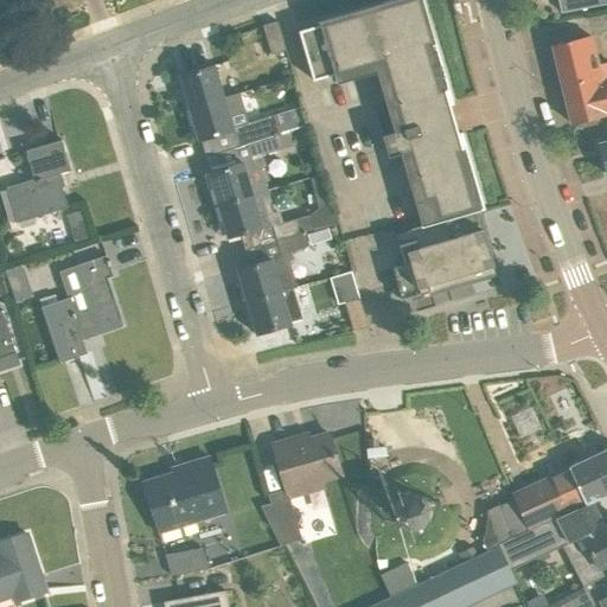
[(454,103),(454,102),(449,88),(439,91),(426,44),(436,40),(423,0),(391,0),(369,7),(371,18),(327,31),(326,24),(300,31),(314,81),(384,61),(404,129),(383,135),(389,158),(410,151),(420,183),(426,202),(436,198),(442,221),(478,210),(478,211),(485,209),(474,171),(464,173),(457,151),(467,147),(462,132),(461,132),(461,134),(454,136),(445,106),(445,104),(452,102),(453,104),(454,103)]
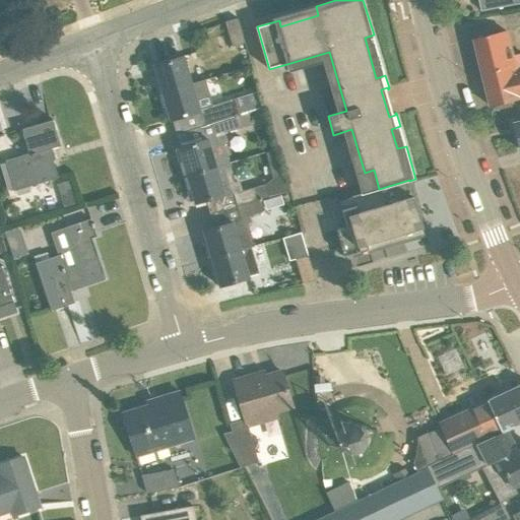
[(246,43),(244,38),(238,18),(225,22),(233,47),(246,43)]
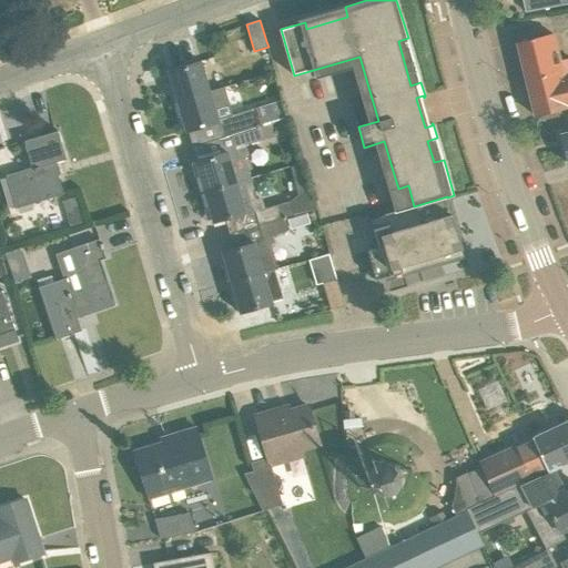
[(567,58),(561,60),(555,33),(518,42),(536,117),(567,108),(567,58)]
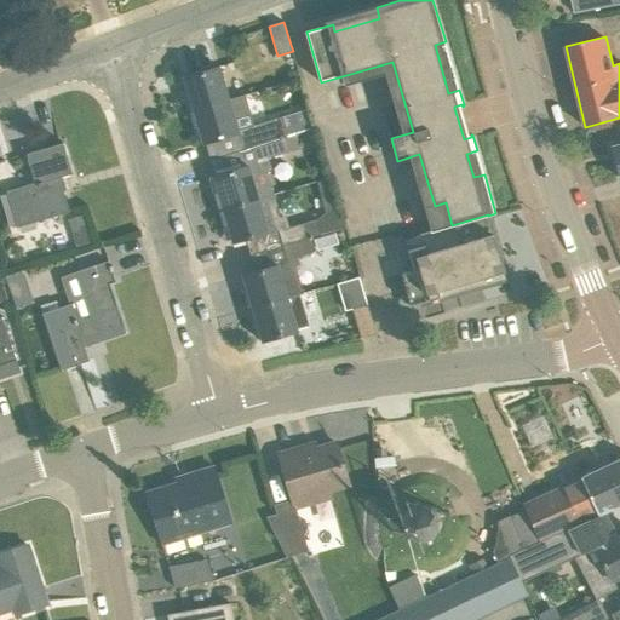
[(229,99),(227,90),(219,67),(184,78),(194,110),(229,99)]
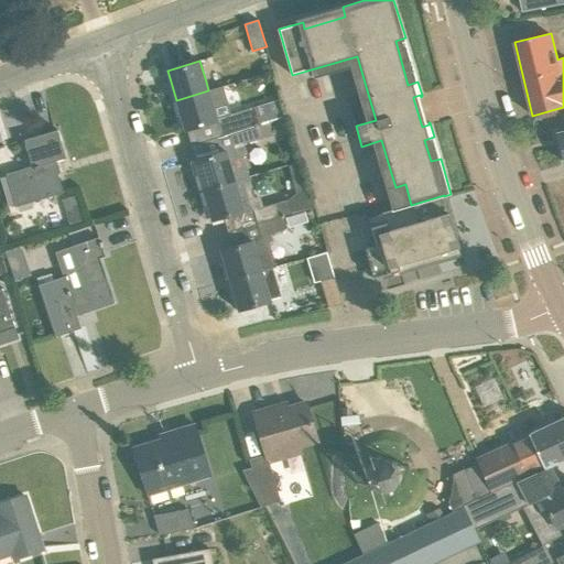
[(185,130),(217,121),(217,118),(214,108),(228,104),(224,86),(208,90),(176,100),(185,130)]
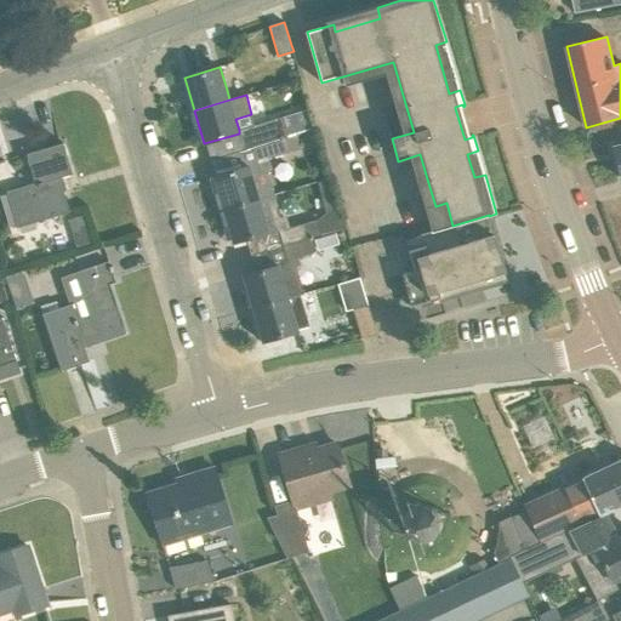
[(283,118),(239,130),(239,134),(244,149),(254,147),(289,137),(283,118)]
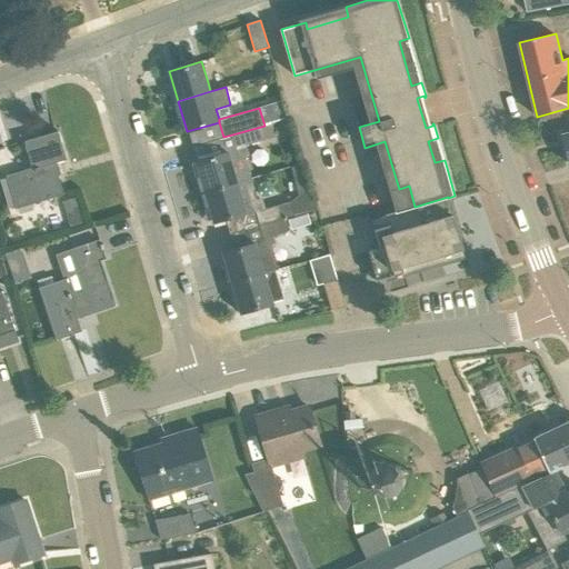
[(265,126),(232,135),(237,148),(247,145),(276,137),(271,123),(265,126)]
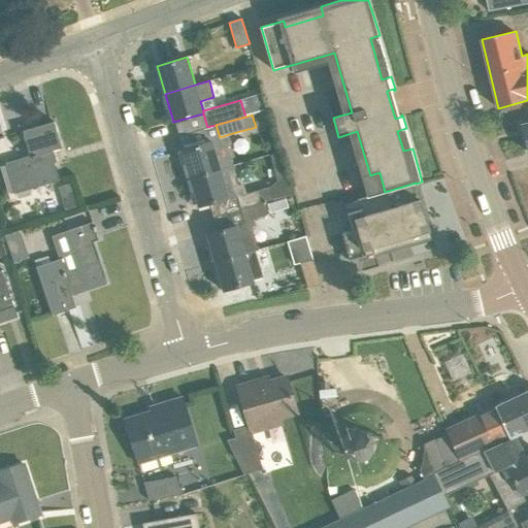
[(51,152),(62,149),(55,122),(23,131),(30,156),(6,163),(15,192),(59,179),(51,152)]
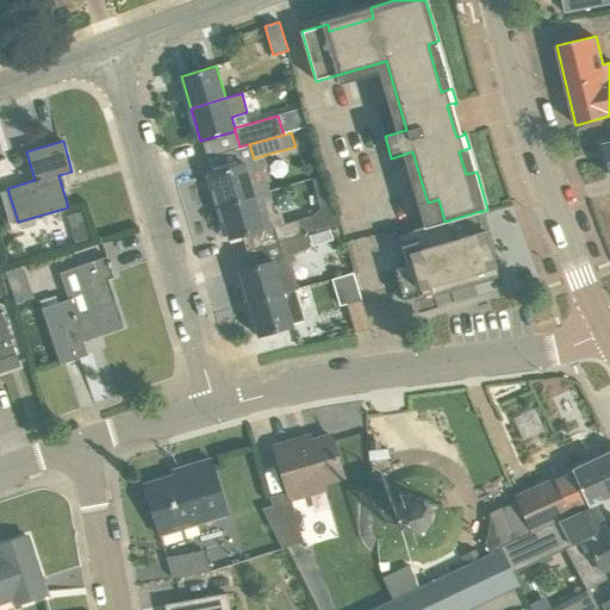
[(263,168),(256,170),(254,161),(210,174),(219,207),(271,192),(263,168)]
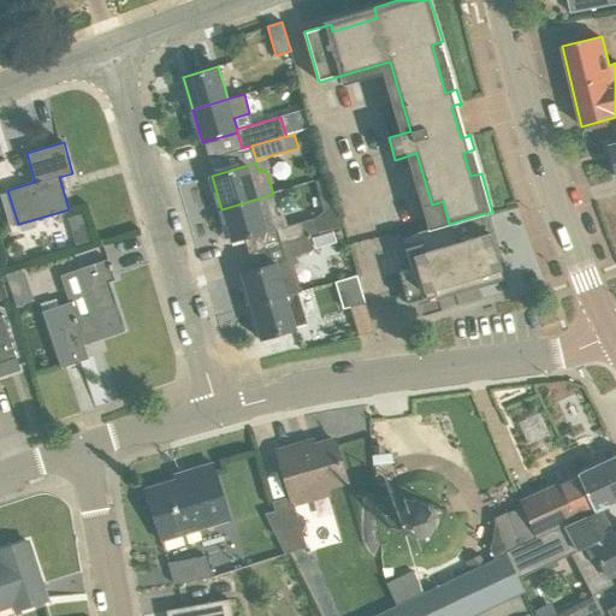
[(315,181),(319,194),(325,193),(332,190),(329,177),(315,181)]
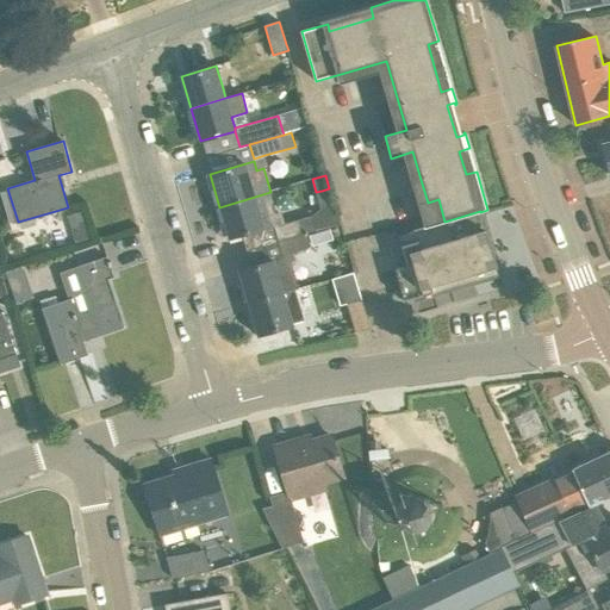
[(273,225),(274,228),(280,226),(277,213),(271,192),(219,207),(229,238),(273,225)]
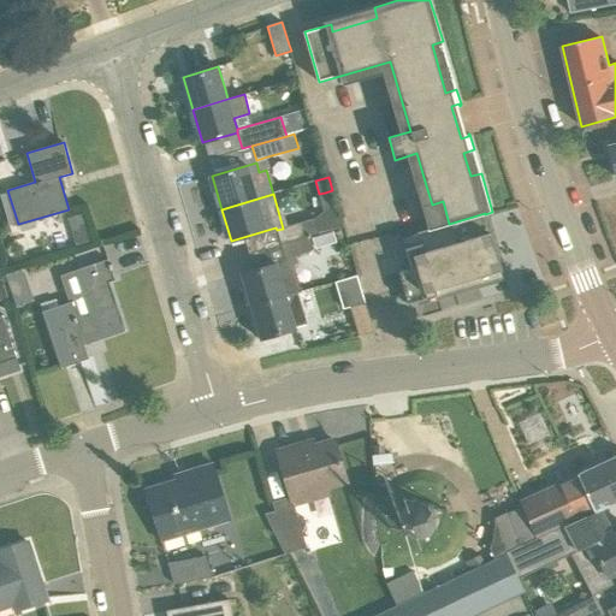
[(329,221),(331,230),(344,226),(338,207),(331,209),(335,219),(329,221)]
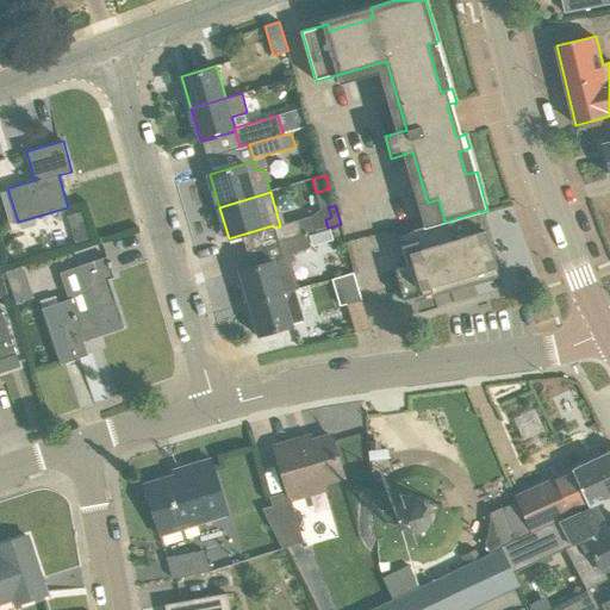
[(498,274),(480,212),(480,211),(444,222),(423,228),(423,229),(414,231),(399,236),(408,265),(394,269),(404,300),(433,292),(433,293),(498,274)]
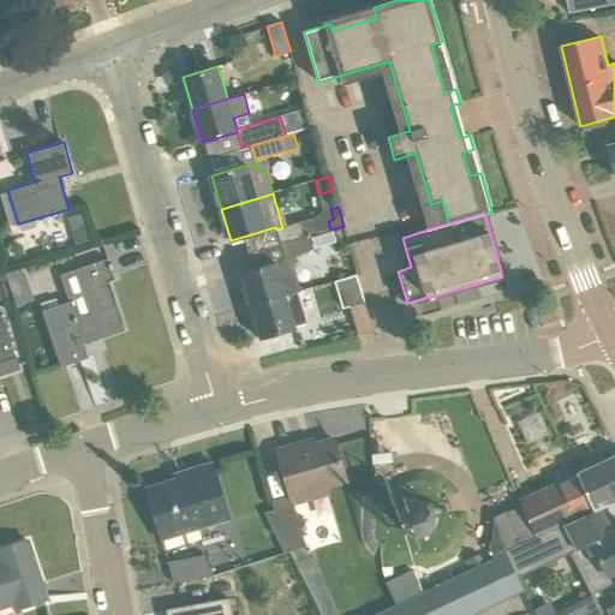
[(276,230),(281,244),(310,236),(318,232),(315,219),(282,228),(276,230)]
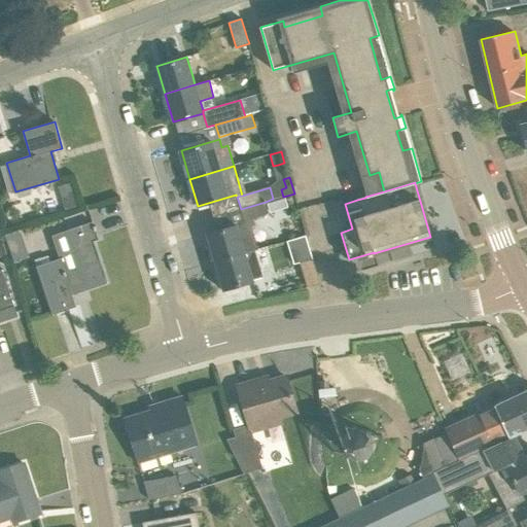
[(75,199),(63,203),(66,210),(78,207),(75,199)]
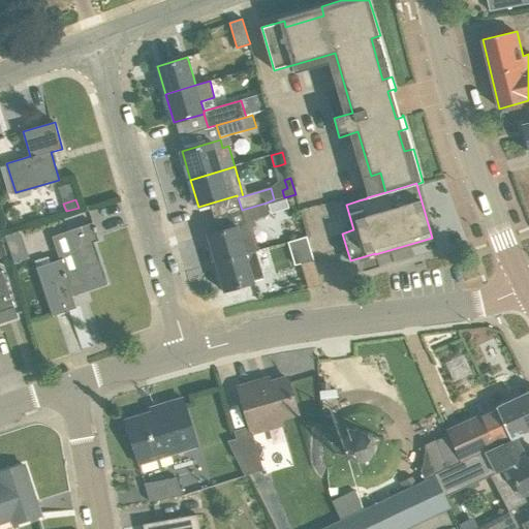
[(271,213),(280,211),(277,201),(269,204),(271,213)]
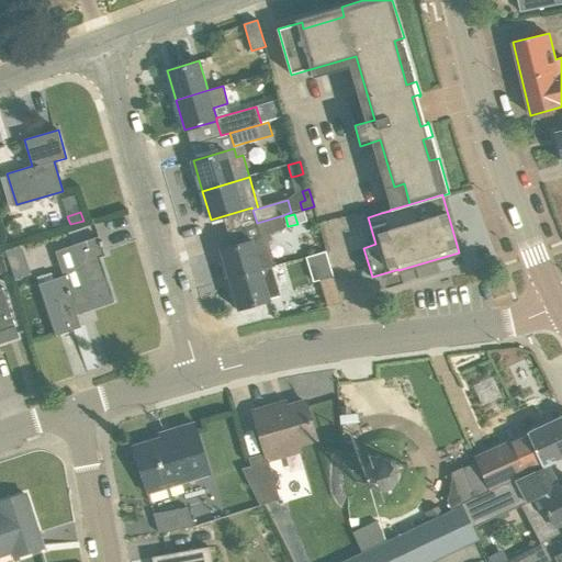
[(287,228),(283,215),(257,223),(260,235),(266,234),(287,228)]
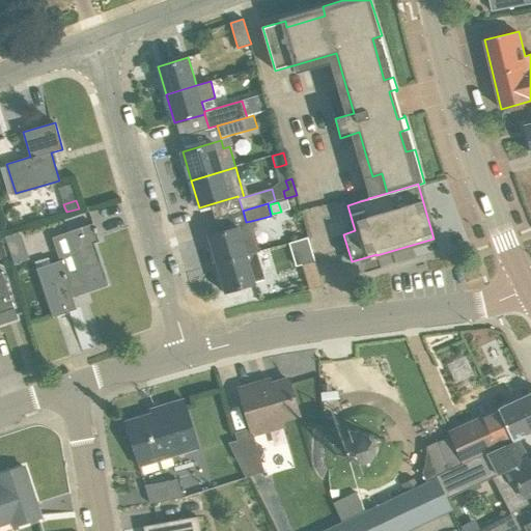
[(217,264),(256,252),(259,251),(253,227),(251,221),(246,222),(247,225),(207,235),(217,264)]
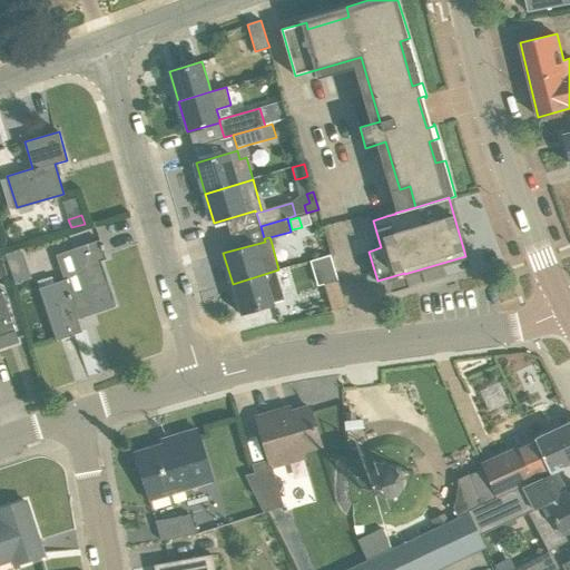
[(104,244),(101,245),(100,241),(74,251),(79,268),(80,268),(81,272),(65,277),(66,279),(39,288),(57,340),(82,332),(76,312),(92,306),(95,313),(116,306),(101,261),(107,259),(104,249),(105,248),(104,244)]
